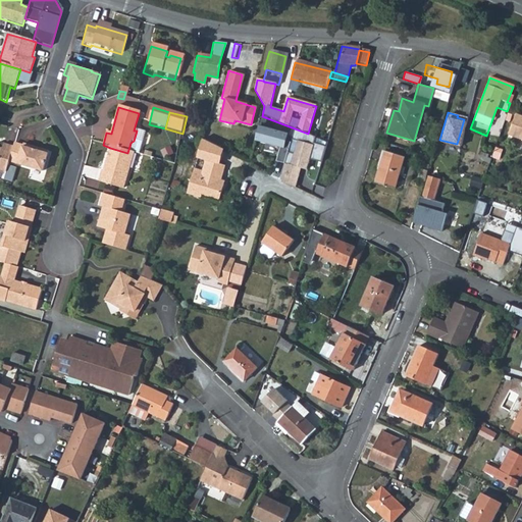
[(521,115),(516,113),(509,133),(521,138),(521,115)]
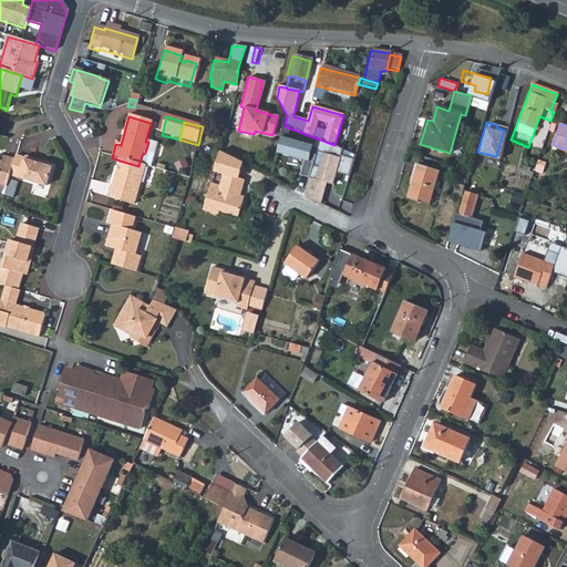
[(306,162),(301,176),(311,179),(317,156),(312,155),(313,146),(281,138),(277,154),(306,162)]
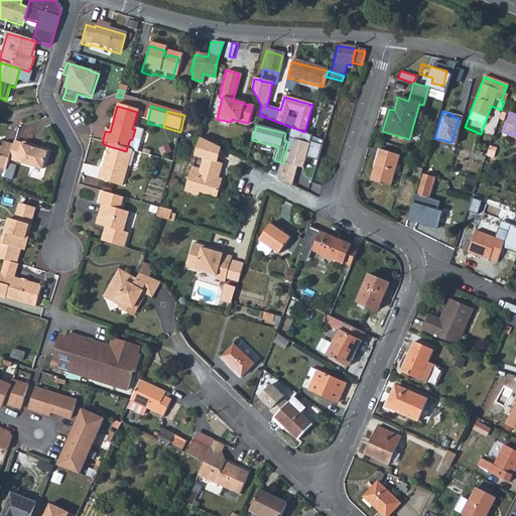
[(131,152),(137,154),(144,132),(135,129),(132,139),(129,141),(126,151),(131,152)]
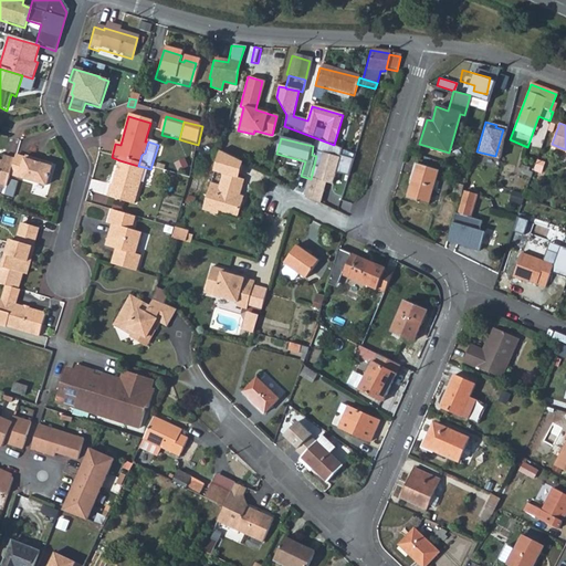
[(219,212),(238,218),(242,201),(238,200),(239,196),(243,180),(237,179),(241,161),(220,150),(213,173),(223,175),(220,187),(210,185),(203,211),(219,215),(219,212)]
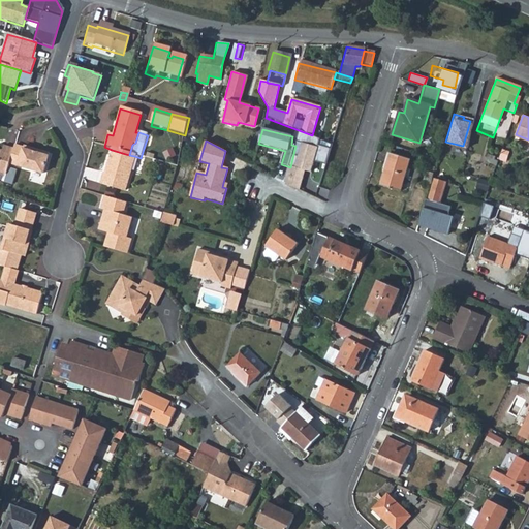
[(14,147),(13,151),(9,164),(43,176),(50,156),(39,153),(38,155),(31,153),(31,150),(24,148),(24,150),(14,147)]
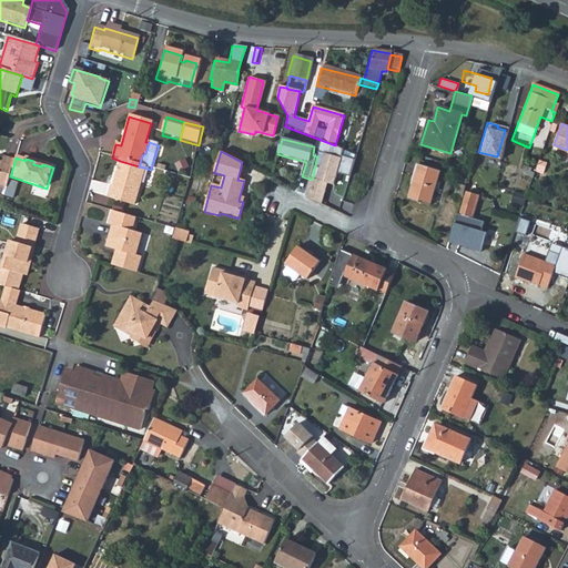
[(0,188),(7,190),(10,176),(14,162),(3,159),(2,164),(0,163),(0,188)]
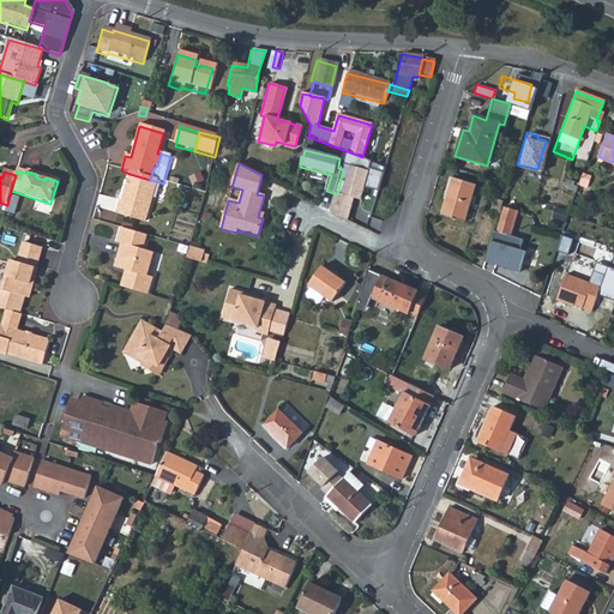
[(144,224),(156,181),(150,180),(130,174),(121,204),(119,204),(116,216),(144,224)]
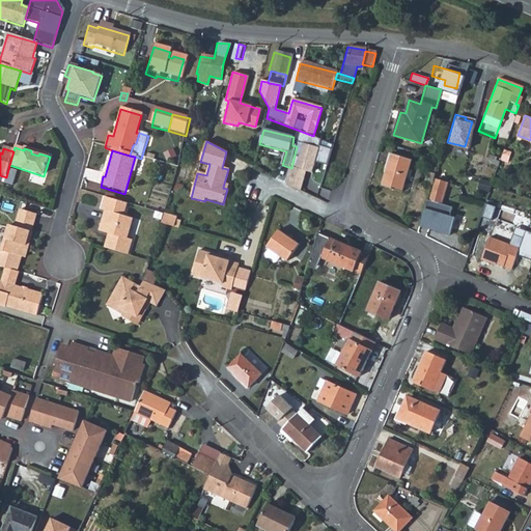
[(402,192),(412,160),(392,154),(382,186),(402,192)]
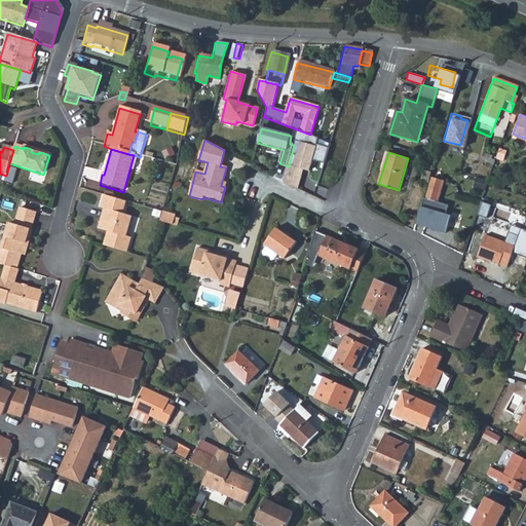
[(427,182),(430,172),(423,168),(420,180),(427,182)]
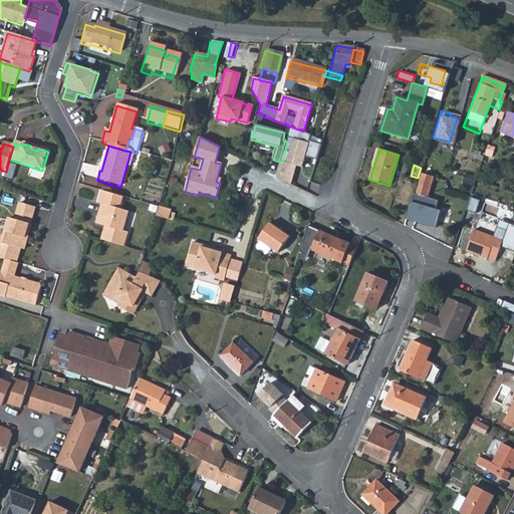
[(429,198),(427,197),(432,178),(422,175),(412,207),(417,208),(418,204),(426,207),(429,198)]
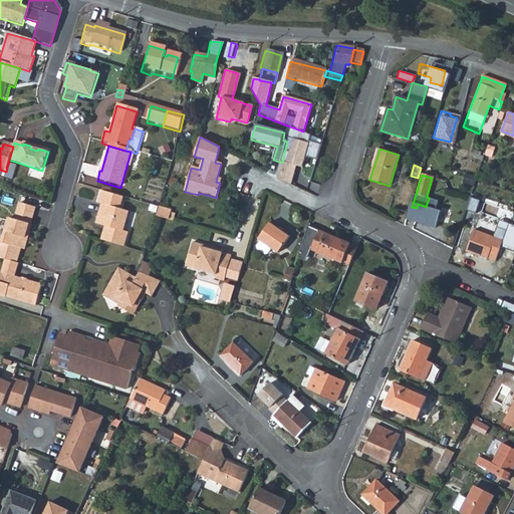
[(105,226),(101,241),(122,248),(126,234),(121,232),(127,213),(118,210),(121,199),(101,192),(97,204),(101,205),(95,226),(99,227),(102,225),(105,226)]
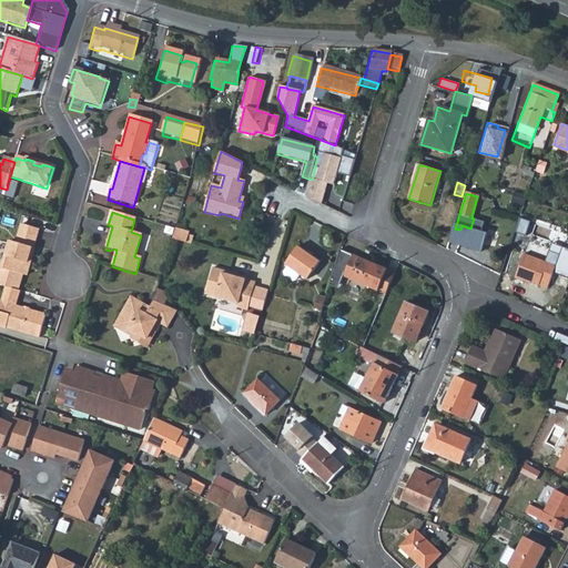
[(21,279),(22,280),(28,261),(31,261),(33,252),(32,252),(38,233),(20,227),(14,246),(9,244),(1,270),(1,273),(21,279)]
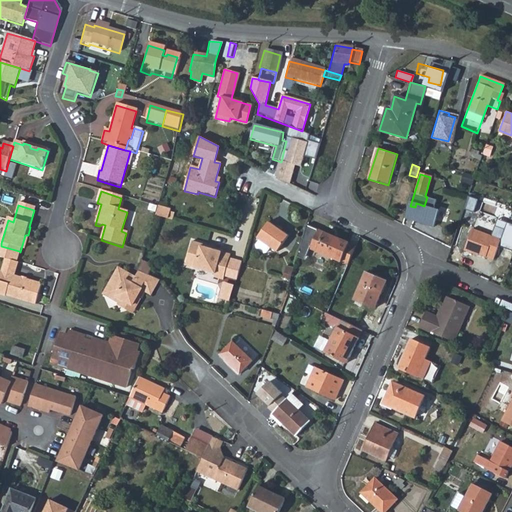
[(159,207),(156,216),(168,219),(171,210),(159,207)]
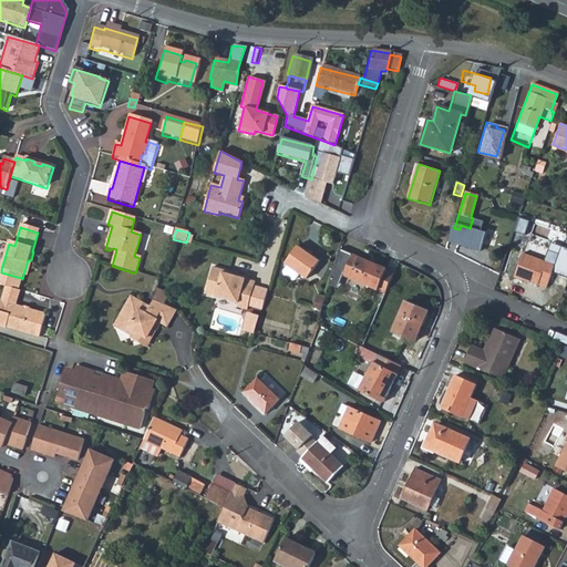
[(310,279),(322,261),(301,246),(289,264),(291,266),(302,274),(310,279)]
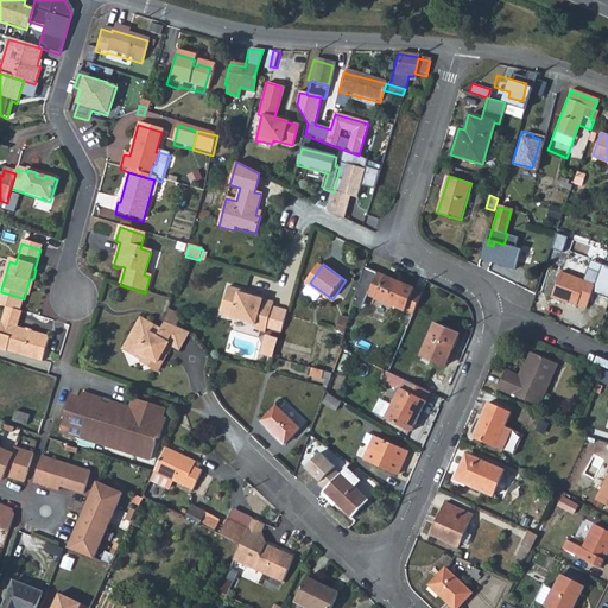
[(371,295),(415,315),(424,292),(367,267),(360,291),(371,295)]
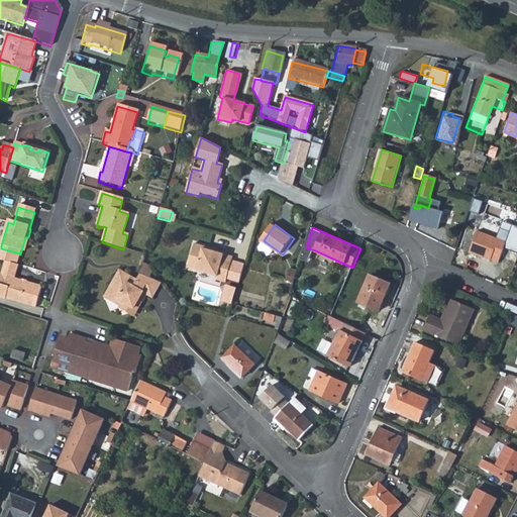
[(499,262),(507,240),(478,229),(470,252),(478,255),(479,253),(499,262)]
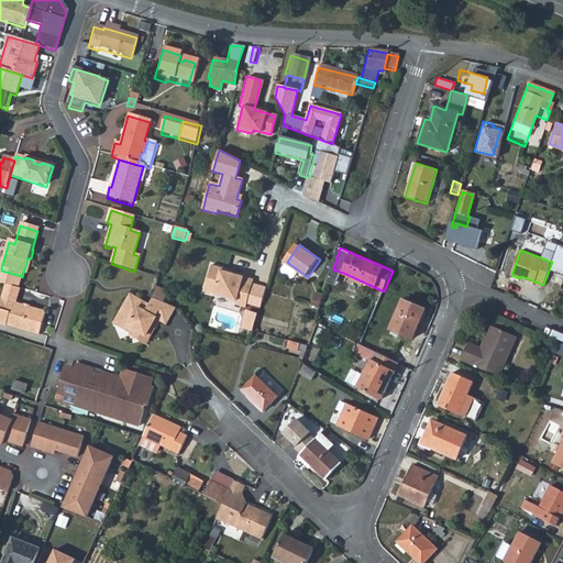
[(300,272),(289,264),(285,269),(285,273),(294,279),(296,278),(300,272)]
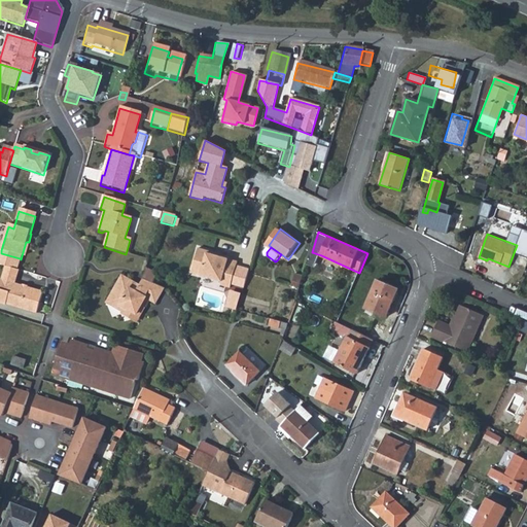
[(0,267),(5,269),(15,272),(20,258),(1,253),(1,250),(0,249),(0,267)]
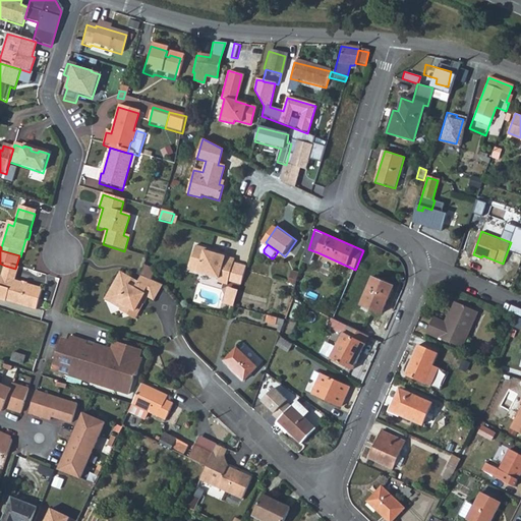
[(229,285),(236,259),(213,252),(213,250),(196,246),(190,271),(220,279),(219,283),(229,285)]
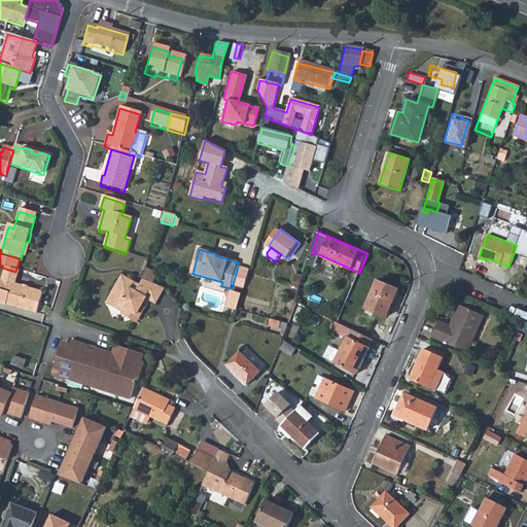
[(312,252),(309,265),(316,268),(321,255),(312,252)]
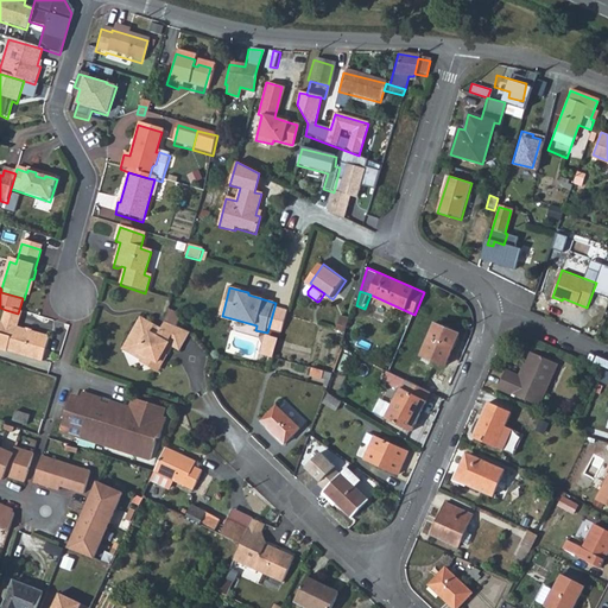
[(0,353),(40,365),(48,340),(17,330),(21,315),(18,314),(6,310),(1,325),(0,325),(0,353)]
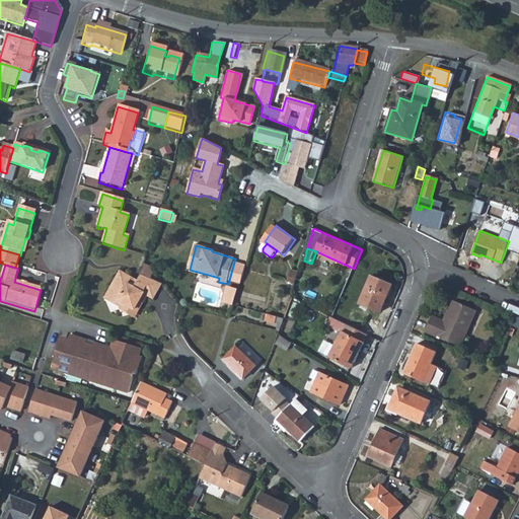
[(144,268),(141,277),(151,281),(154,271),(144,268)]
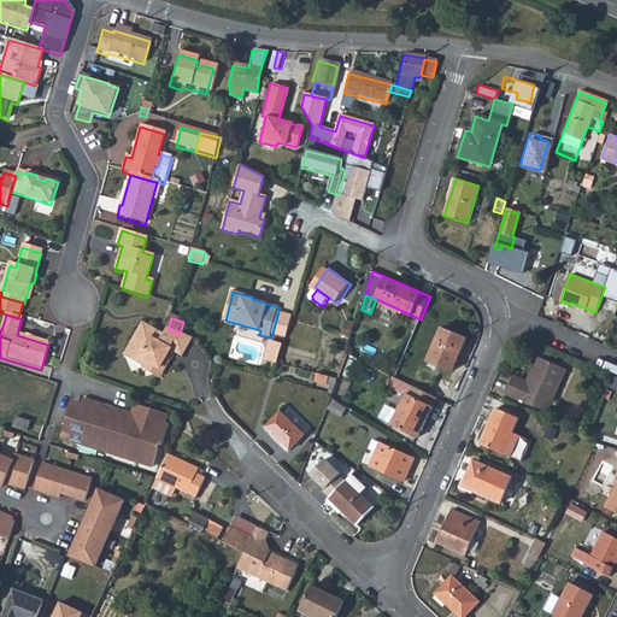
[(346,330),(354,334),(357,324),(348,322),(346,330)]
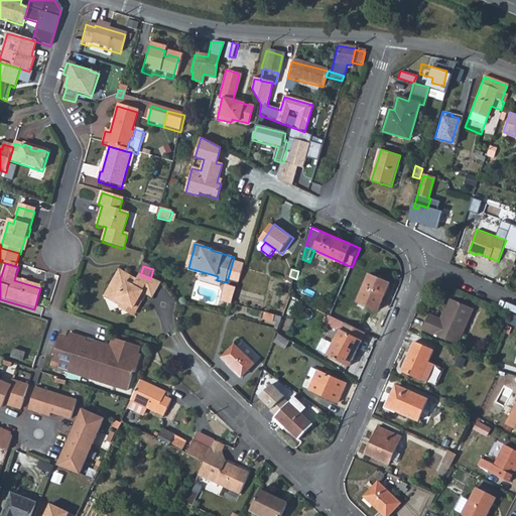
[(141,303),(138,302),(143,295),(145,296),(151,300),(161,284),(150,279),(140,275),(137,282),(134,285),(129,282),(131,278),(121,271),(104,297),(119,306),(126,306),(135,312),(141,303)]
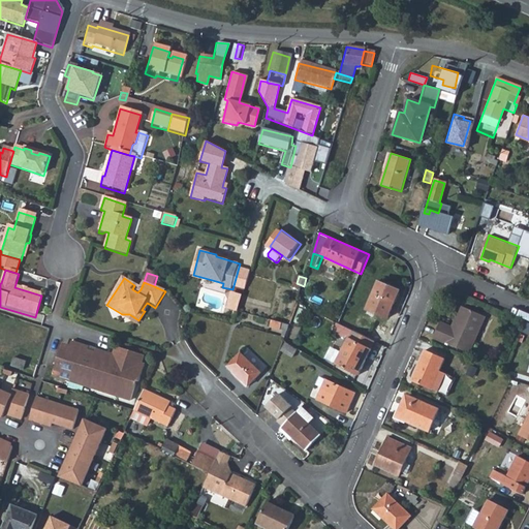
[(389,319),(400,291),(380,283),(368,311),(389,319)]
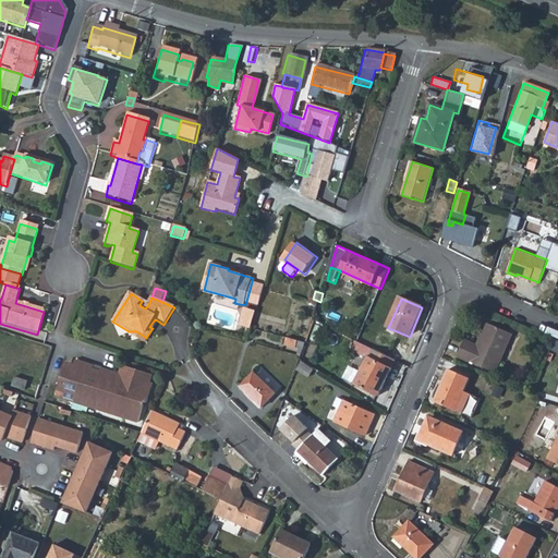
[(240,328),(241,313),(220,311),(219,326),(240,328)]
